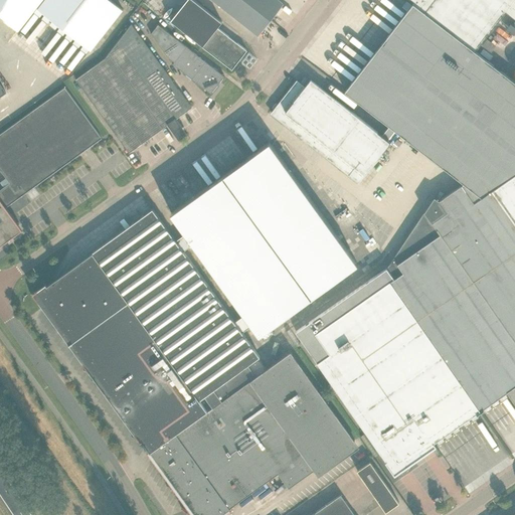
[(0,0),(0,16),(18,30),(36,7),(91,50),(123,9),(111,0),(0,0)]
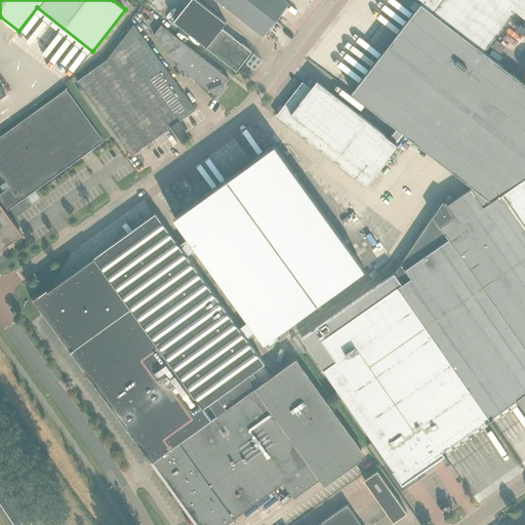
[(236,71),(251,51),(221,28),(226,23),(198,0),(190,0),(174,21),(206,47),(236,71)]
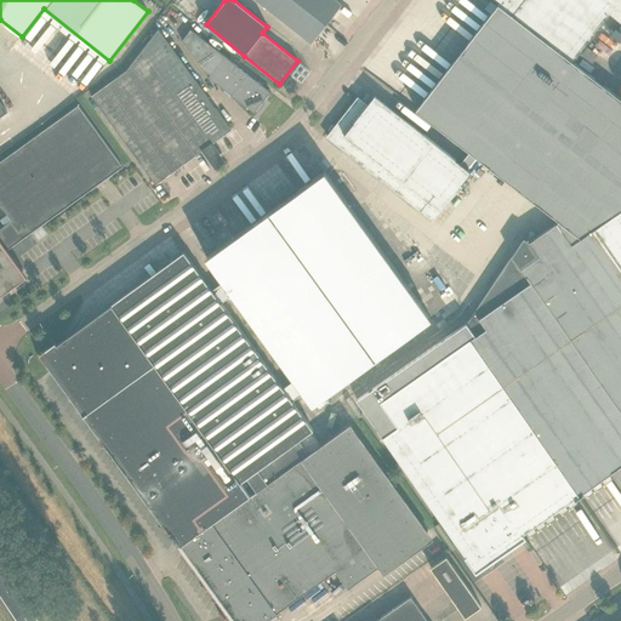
[(256,0),(311,43),(341,5),(335,0),(256,0)]
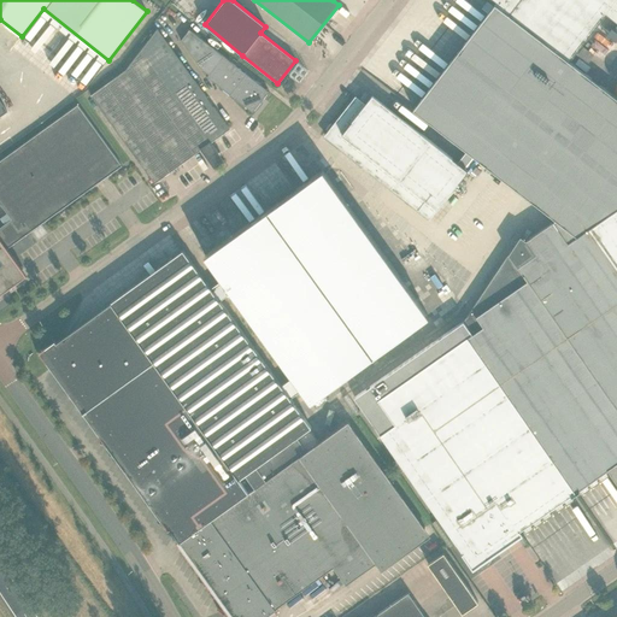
[(448,63),(413,109),(534,203),(556,219),(526,240),(521,236),(463,321),(368,387),(354,397),(359,404),(381,434),(470,564),(574,492),(575,493),(576,492),(575,491),(607,469),(616,482),(616,98),(612,94),(569,62),(606,13),(616,22),(616,0),(493,0),(497,3),(448,63)]
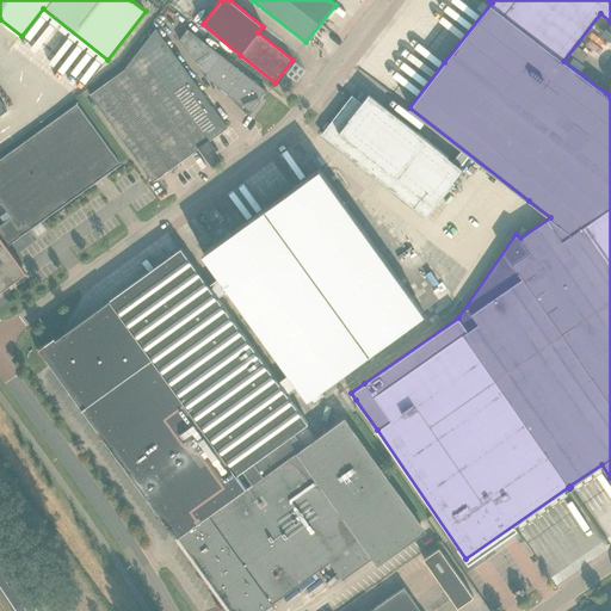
[(199,148),(209,141),(227,128),(155,29),(124,69),(90,94),(153,181),(199,148)]
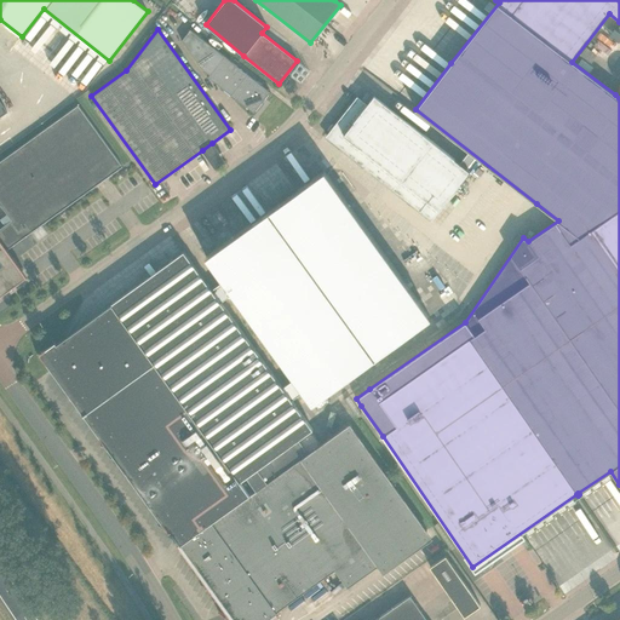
[(253,113),(270,92),(190,29),(182,40),(207,78),(253,113)]
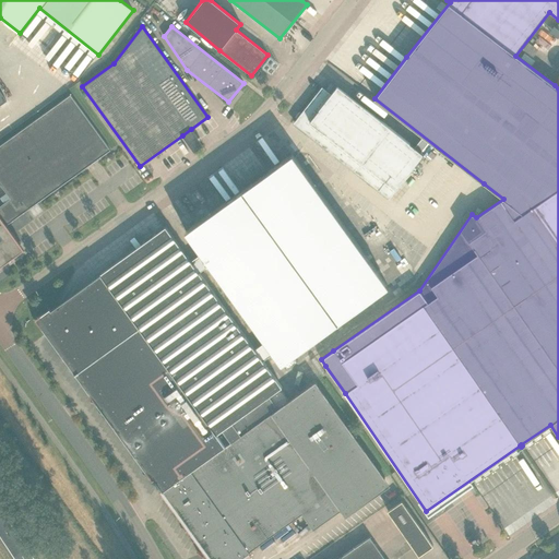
[(424,154),(337,86),(331,95),(322,88),(295,123),(354,170),(389,199),(424,154)]
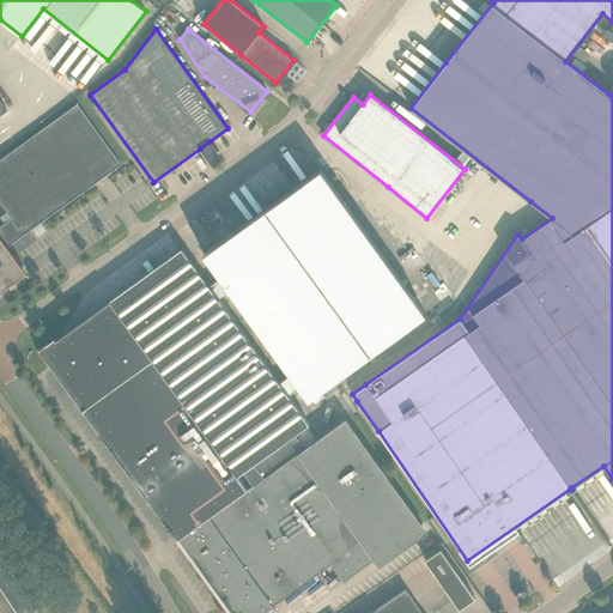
[(77,104),(0,159),(0,284),(23,268),(7,247),(121,164),(77,104)]
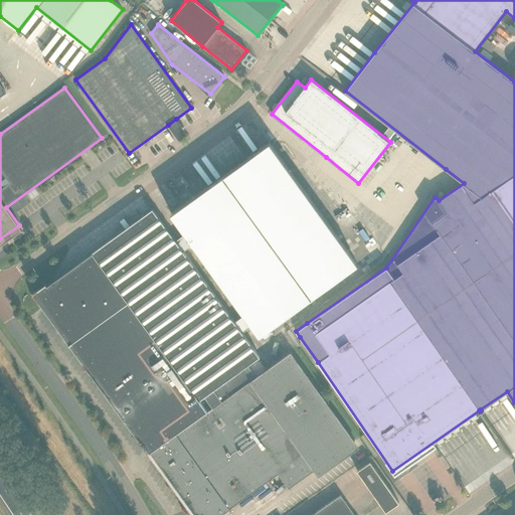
[(176,119),(168,125),(179,140),(187,134),(176,119)]
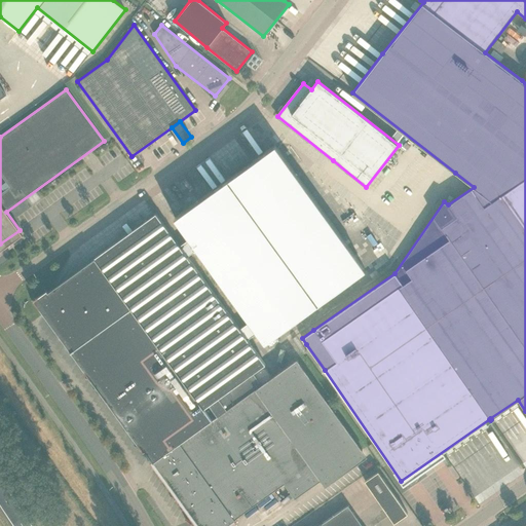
[(274,145),(175,218),(189,238),(179,246),(186,255),(196,248),(250,321),(239,328),(247,338),(257,331),(265,342),(365,269),(274,145)]
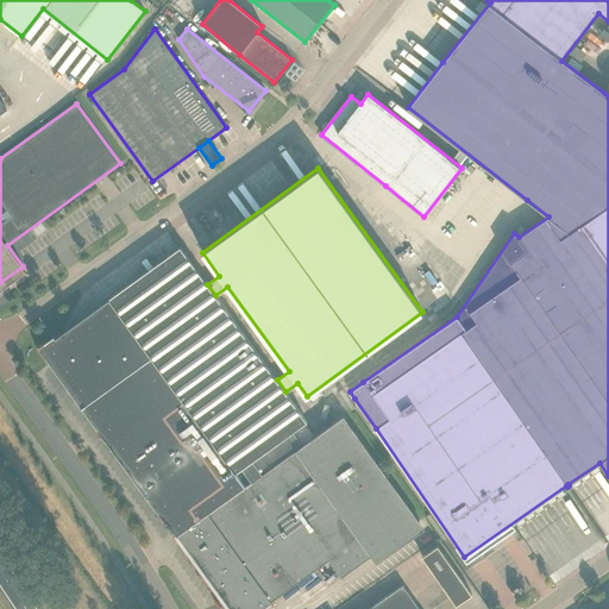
[(276,193),(287,184),(280,175),(269,183),(276,193)]
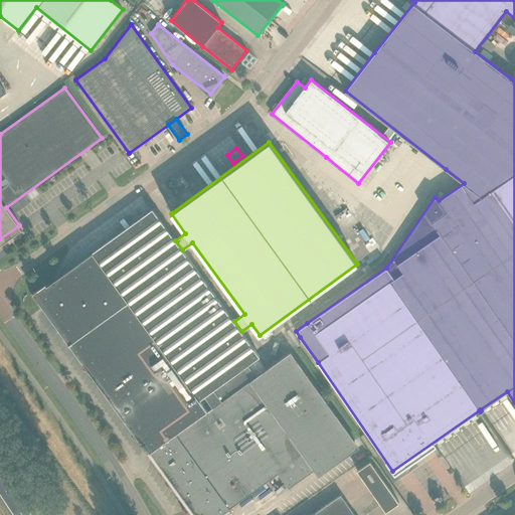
[(147,448),(263,364),(259,359),(248,367),(247,365),(260,356),(241,332),(241,331),(234,321),(183,250),(176,240),(153,208),(35,293),(147,448)]
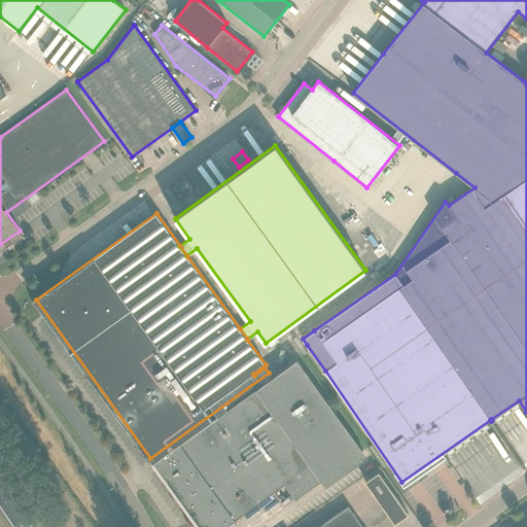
[(130,224),(126,215),(101,227),(105,237),(130,224)]
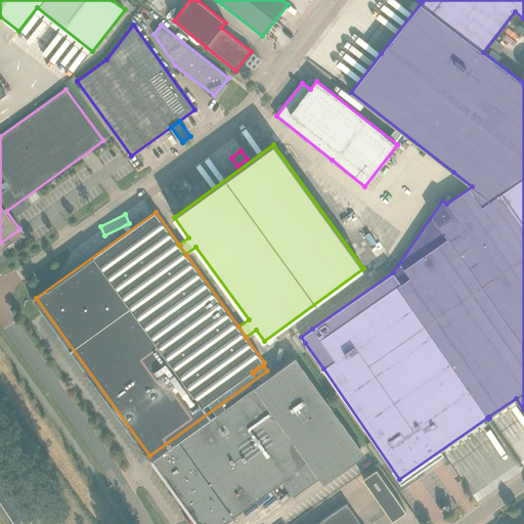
[(296,349),(305,343),(301,337),(312,329),(292,343),(296,349)]
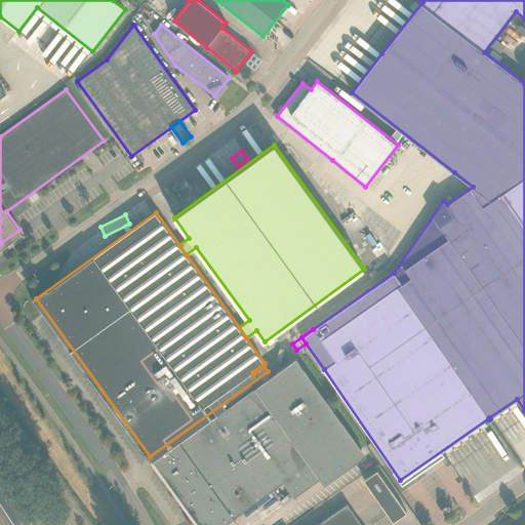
[(268,371),(150,456),(164,476),(169,484),(170,484),(194,517),(193,518),(196,522),(197,521),(199,524),(225,524),(234,518),(283,482),(294,497),(361,448),(296,358),(271,376),(268,371)]
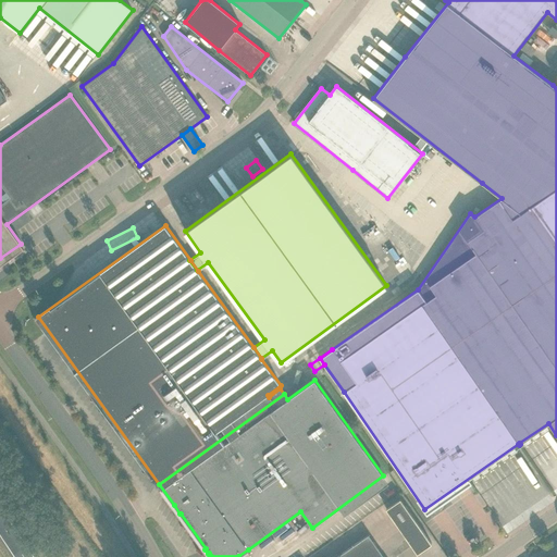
[(418,554),(432,544),(400,499),(386,509),(418,554)]
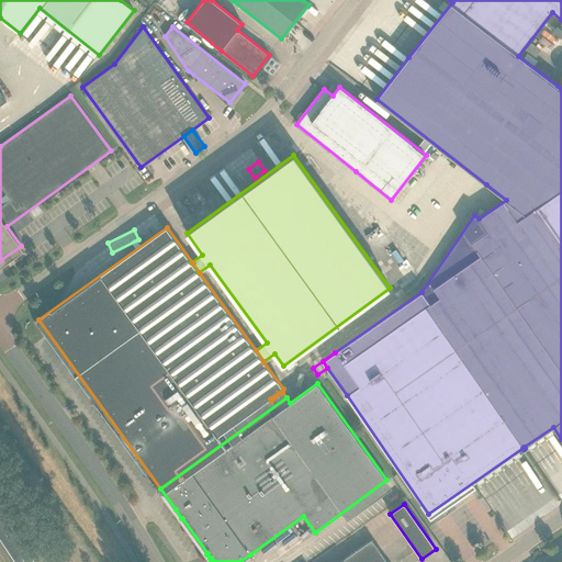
[(386,561),(371,540),(338,561),(386,561)]
